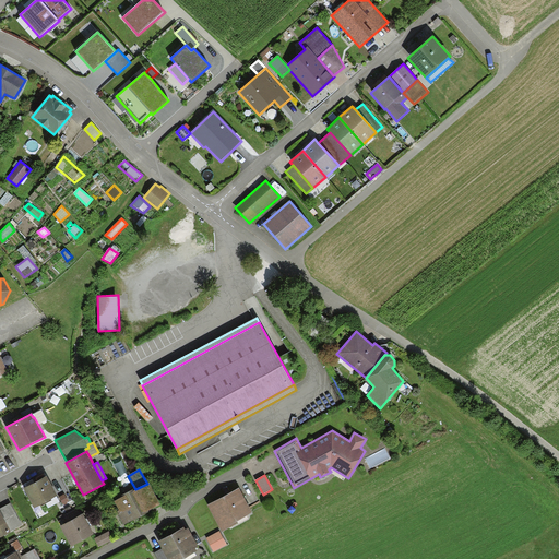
[(58,496),(47,476),(24,488),(35,508),(40,504),(51,499),(58,496)]
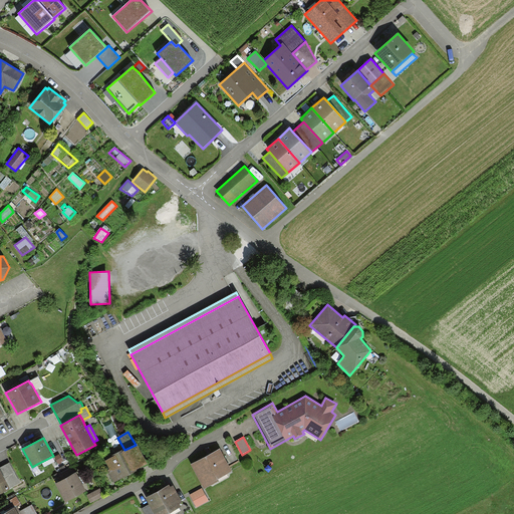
[(113,457),(104,461),(109,469),(107,470),(113,483),(137,471),(137,470),(148,464),(137,444),(136,445),(124,450),(122,451),(121,451),(112,455),(113,457)]
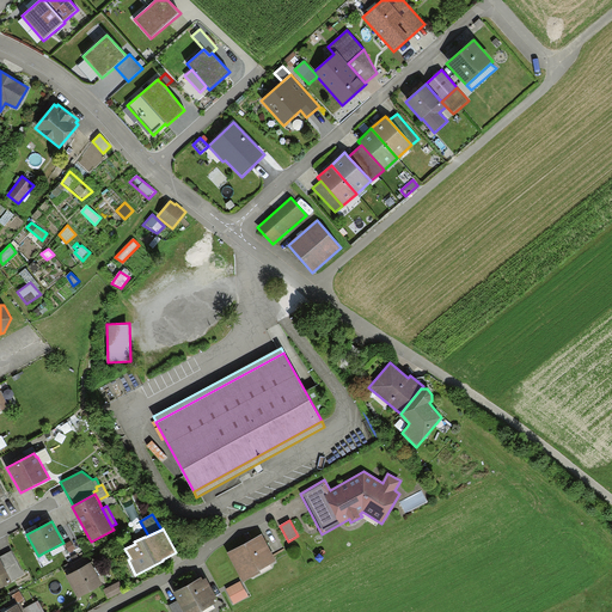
[(262,534),(227,554),(243,582),(261,573),(259,570),(276,562),(262,534)]
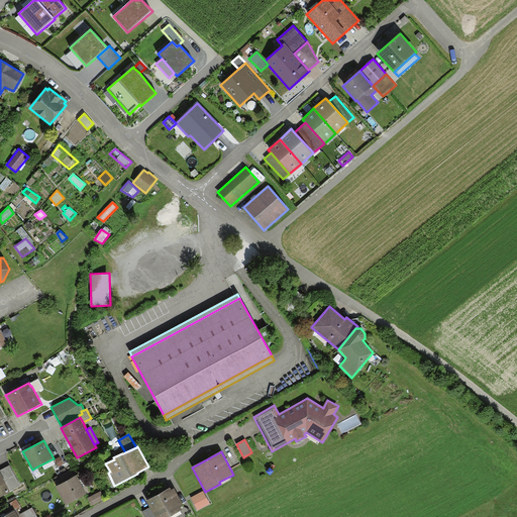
[(63,463),(60,456),(55,459),(58,466),(63,463)]
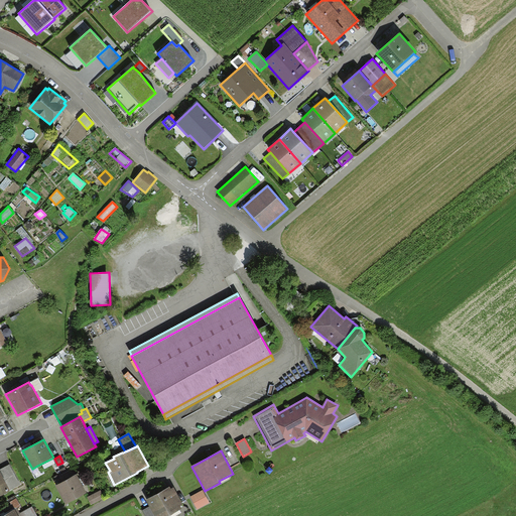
[(20,485),(9,465),(0,469),(0,470),(6,483),(9,490),(20,485)]
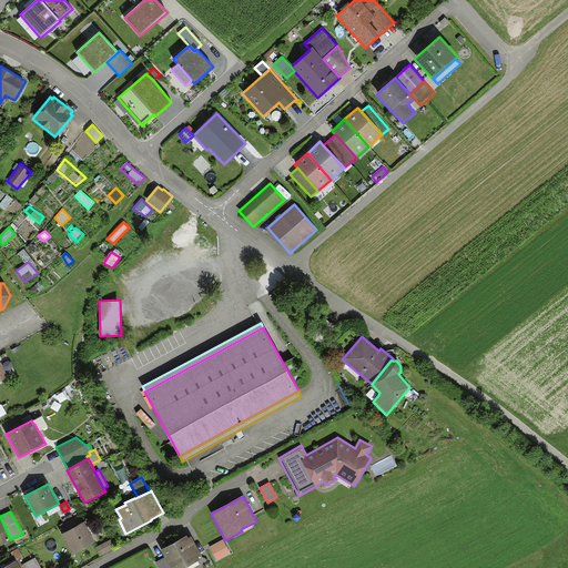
[(0,517),(0,546),(11,540),(10,539),(7,531),(0,517)]
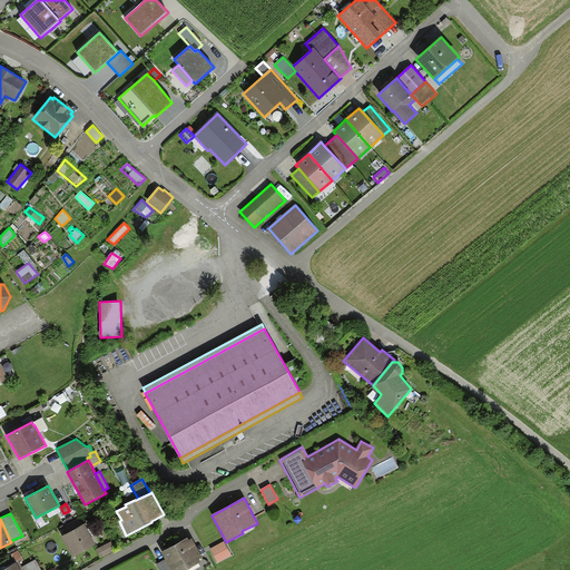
[(96,544),(85,524),(61,537),(72,557),(96,544)]
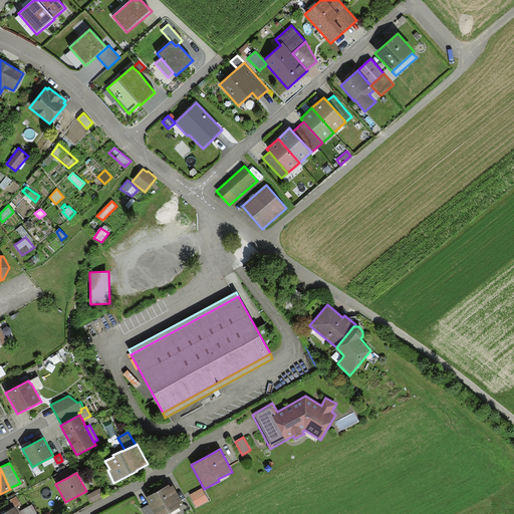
[(171,487),(170,485),(146,498),(149,504),(154,513),(168,513),(180,508),(182,507),(181,505),(183,503),(174,486),(171,487)]
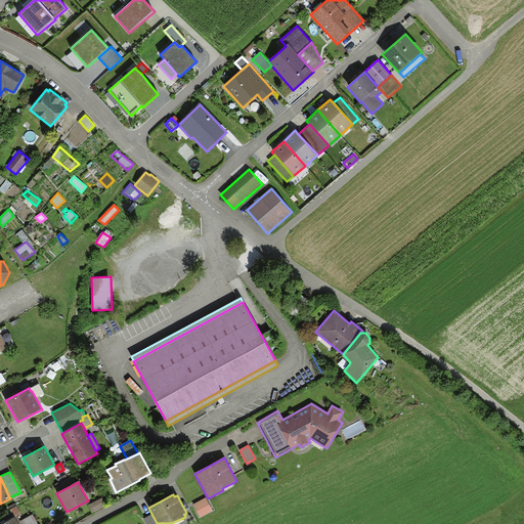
[(106,506),(102,497),(89,505),(93,513),(106,506)]
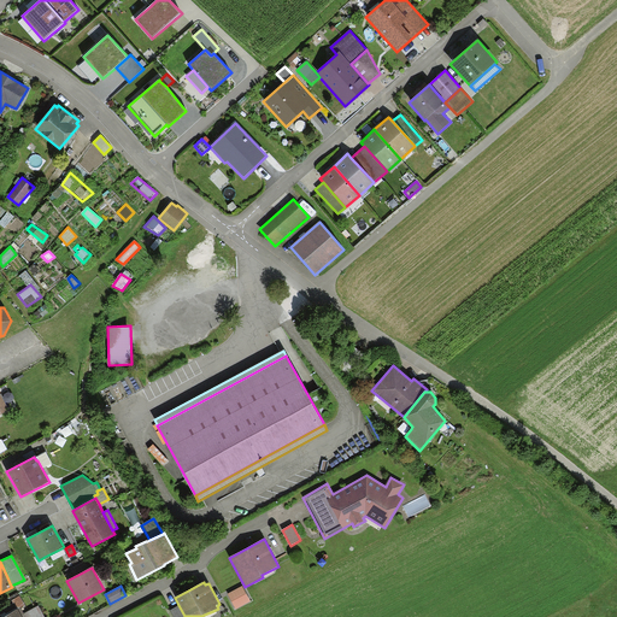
[(242,586),(228,593),(235,609),(251,601),(242,586)]
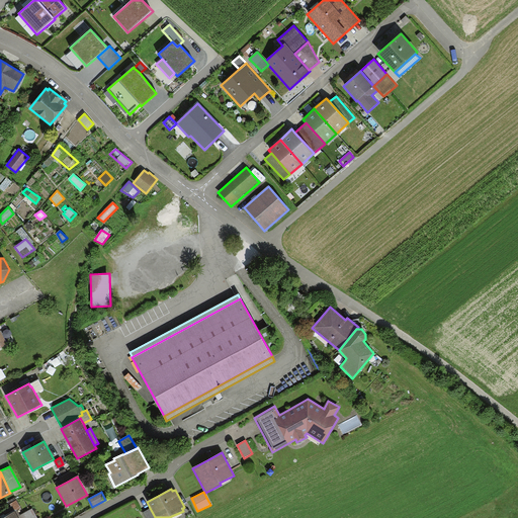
[(15,497),(8,501),(14,512),(15,512),(17,510),(21,508),(15,497)]
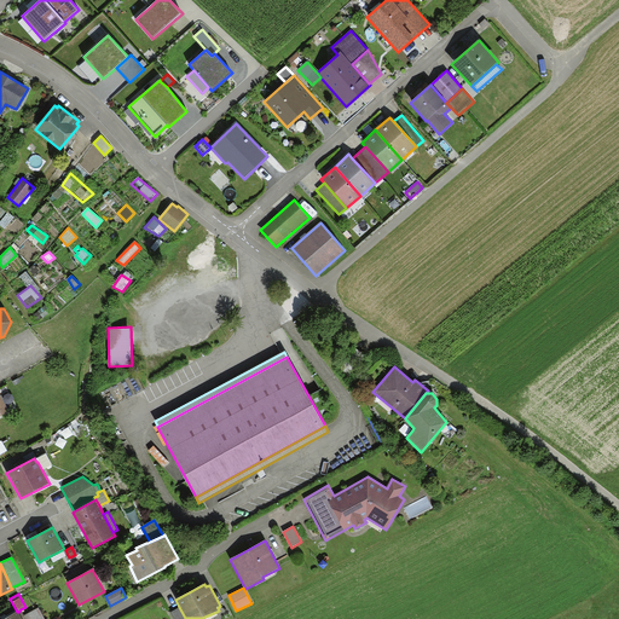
[(18,612),(22,618),(45,618),(39,607),(24,615),(21,609),(18,612)]
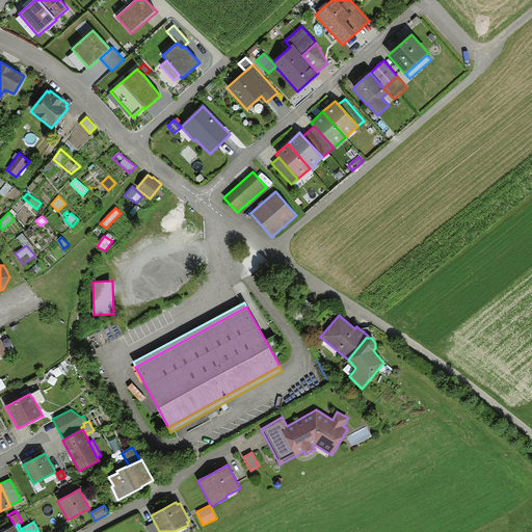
[(159,531),(154,522),(147,526),(150,531),(159,531)]
